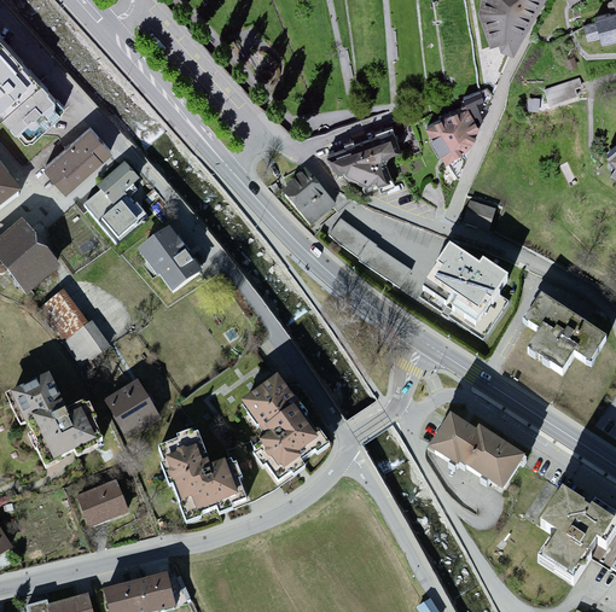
[(477,0),(488,39),(509,50),(538,0),(565,0),(567,1),(569,0),(477,0)]
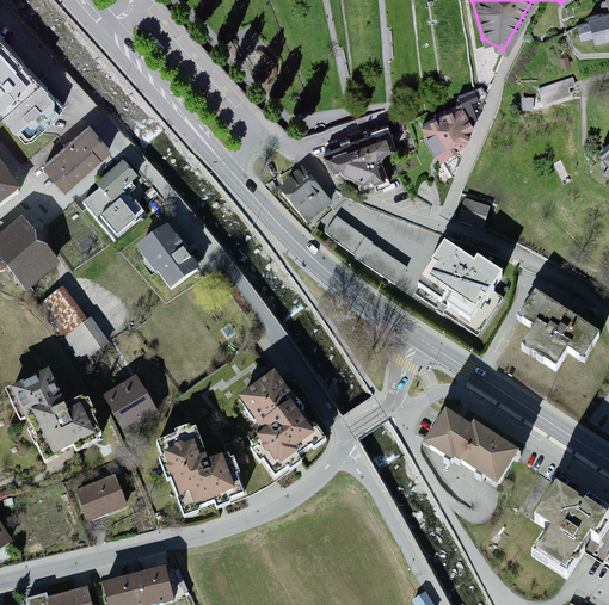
[(608,8),(572,19),(578,39),(591,36),(592,41),(608,35),(608,8)]
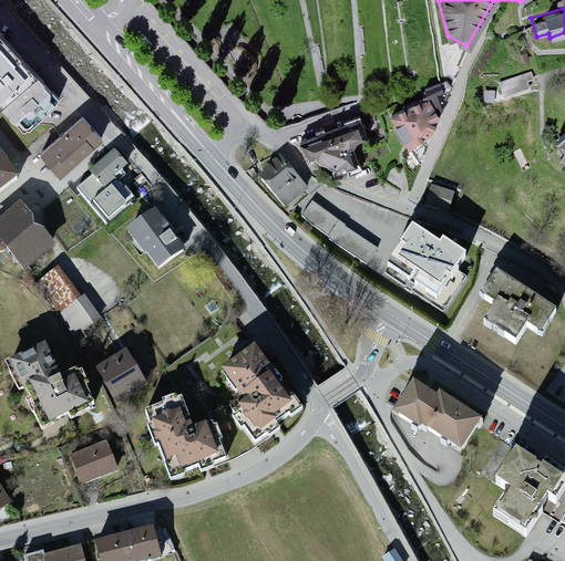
[(0,99),(31,70),(0,35),(0,99)]
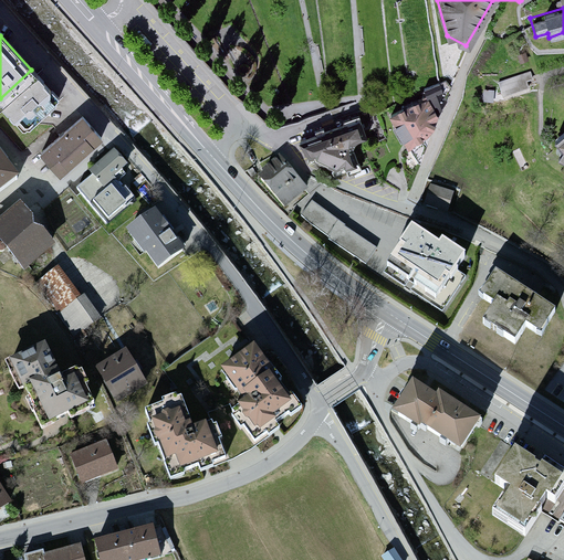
[(530,70),(482,82),(486,97),(534,84),(530,70)]
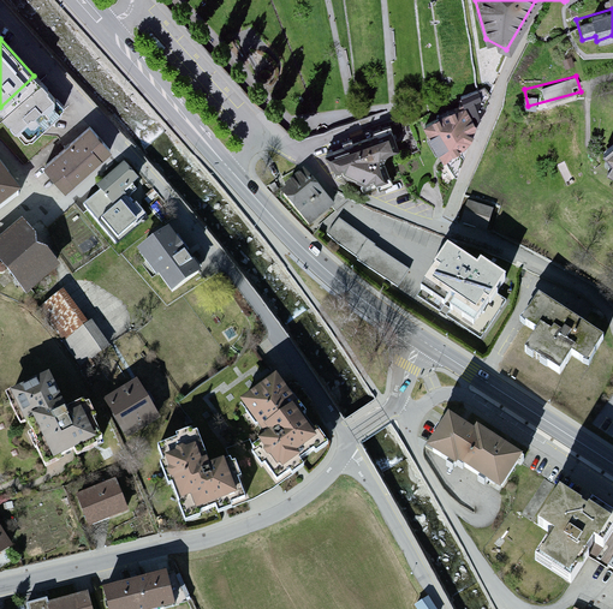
[(59,100),(39,77),(0,112),(25,138),(31,136),(60,109),(59,100)]
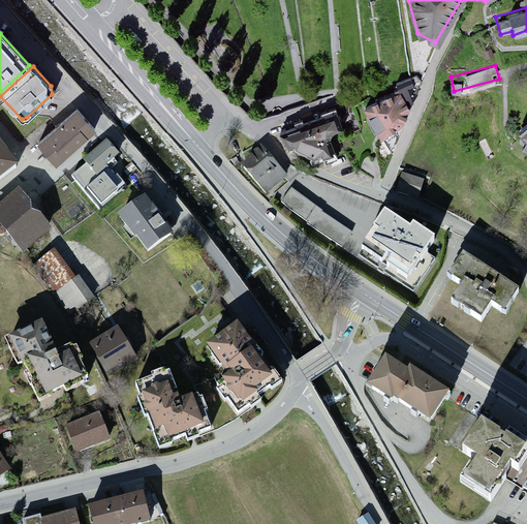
[(413,73),(395,80),(409,100),(416,85),(413,73)]
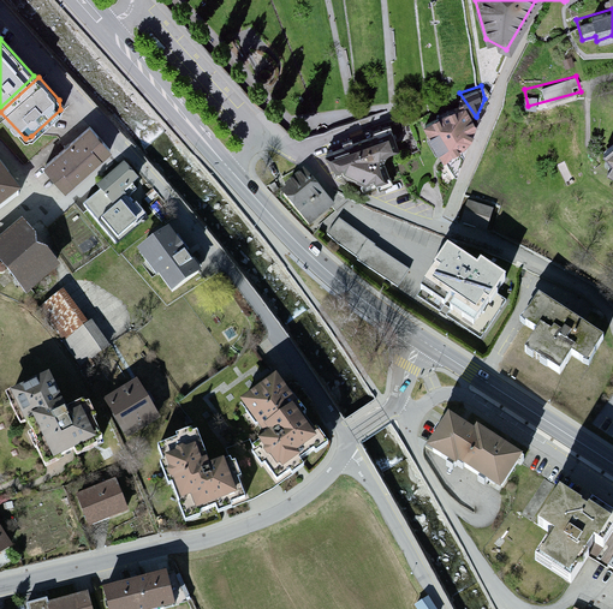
[(472,123),(462,103),(427,123),(444,153),(471,136),(472,123)]
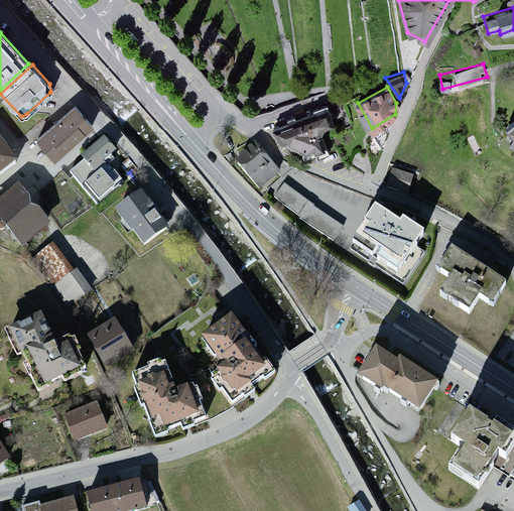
[(93,124),(75,102),(36,136),(54,157),(93,124)]
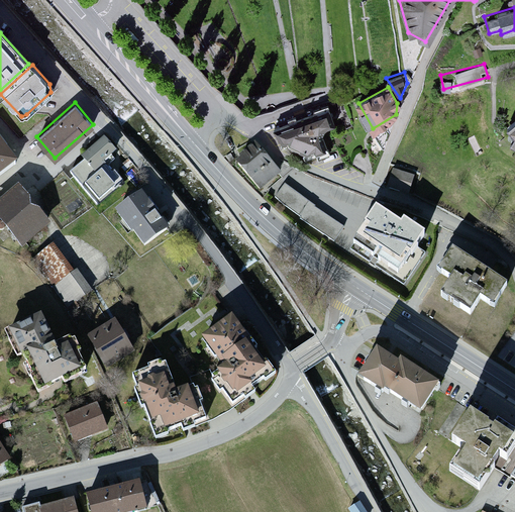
[(326,107),(272,123),(282,139),(307,152),(325,148),(320,134),(330,124),(326,107)]
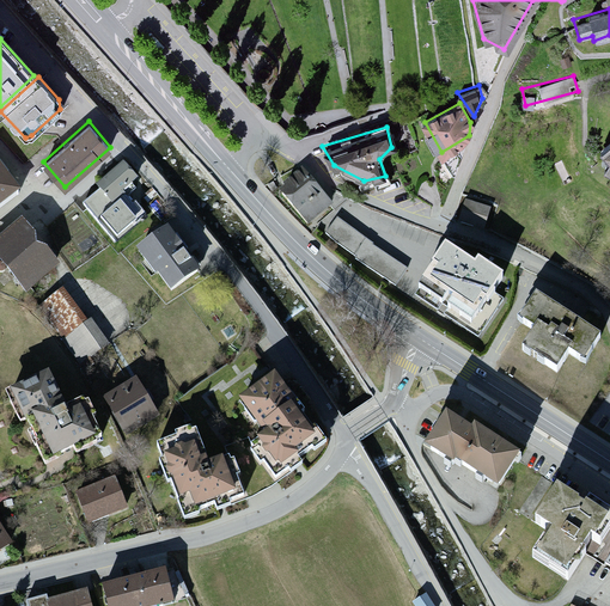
[(140,177),(122,158),(93,183),(98,188),(84,201),(116,237),(141,214),(122,193),(140,177)]
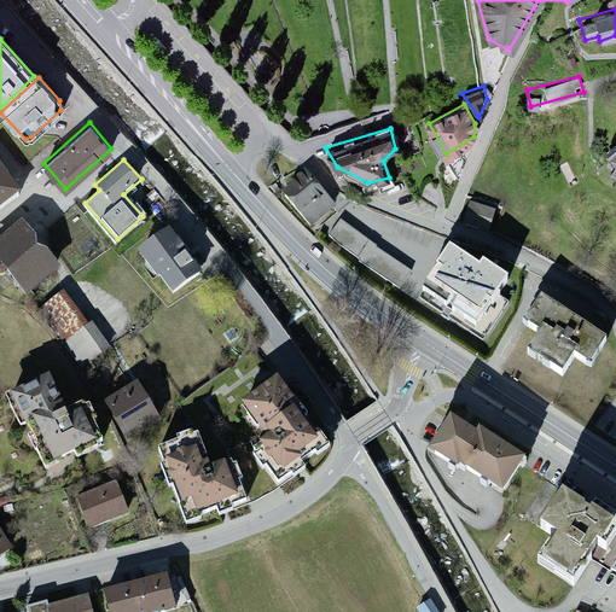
[(333,207),(302,167),(278,186),(309,226),(333,207)]
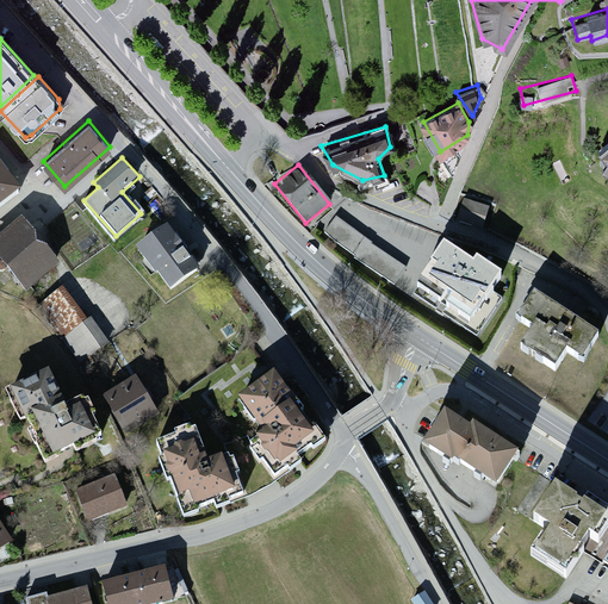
[(0,206),(18,193),(0,169),(0,206)]
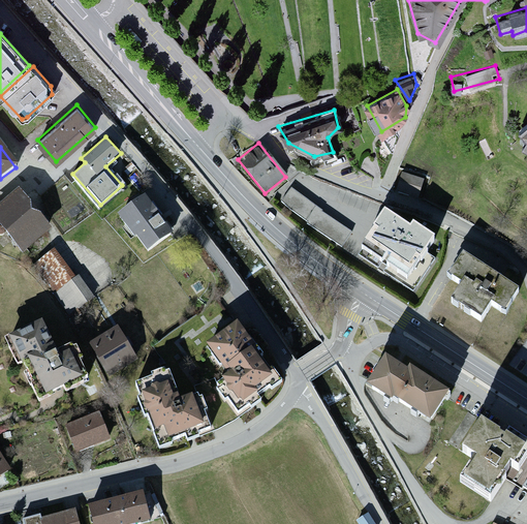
[(424,179),(402,170),(394,188),(416,197),(424,179)]
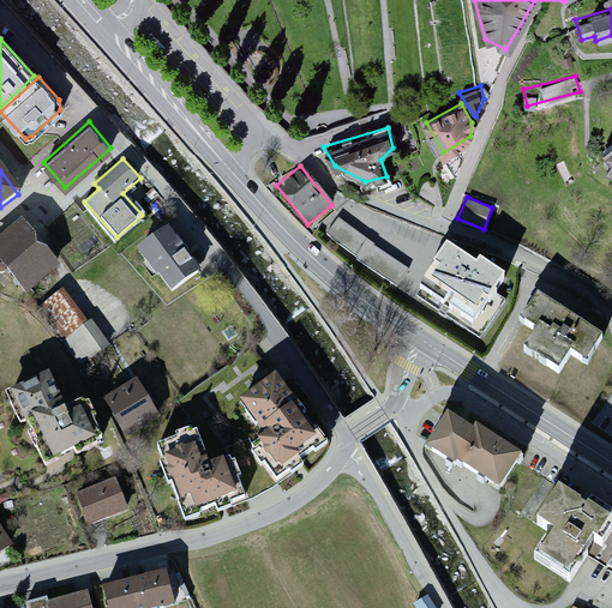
[(407,264),(337,214),(325,230),(394,281),(407,264)]
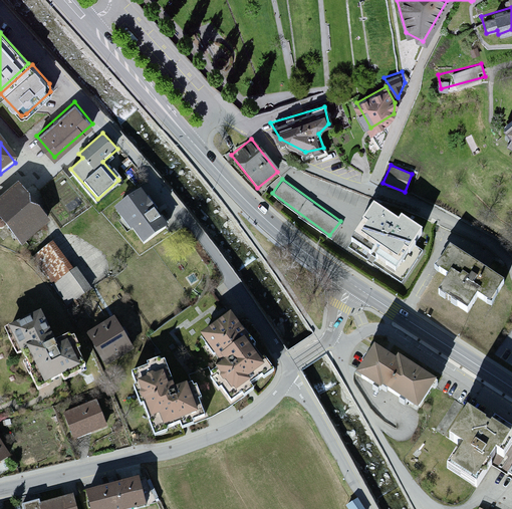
[(50,222),(17,182),(0,196),(0,219),(21,245),(50,222)]
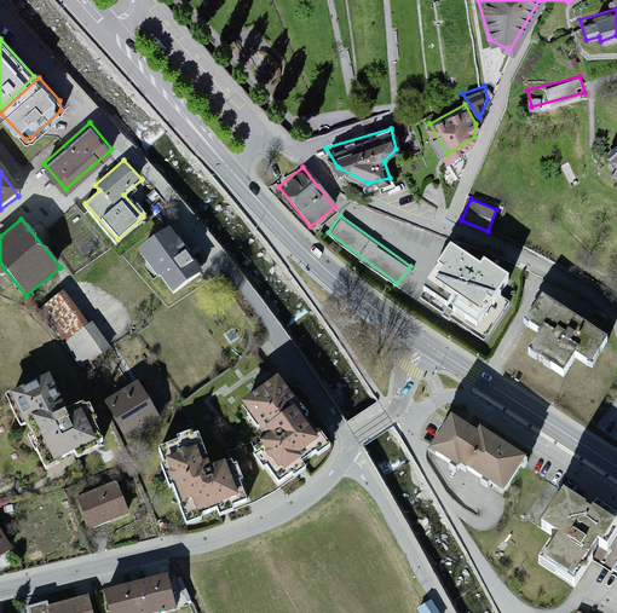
[(203,272),(169,229),(138,252),(172,296),(203,272)]
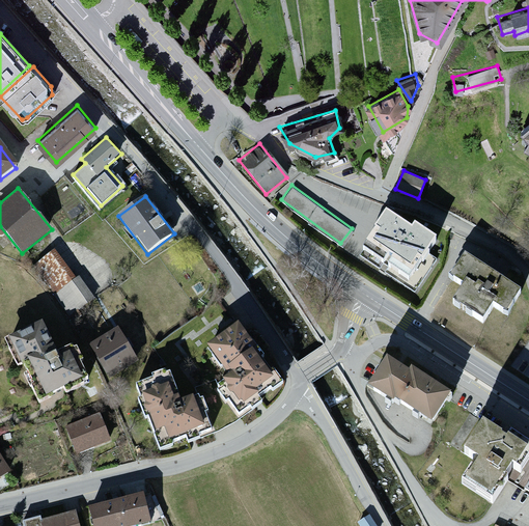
[(410,231),(386,214),(362,247),(416,286),(437,257),(427,251),(436,239),(416,224),(410,231)]
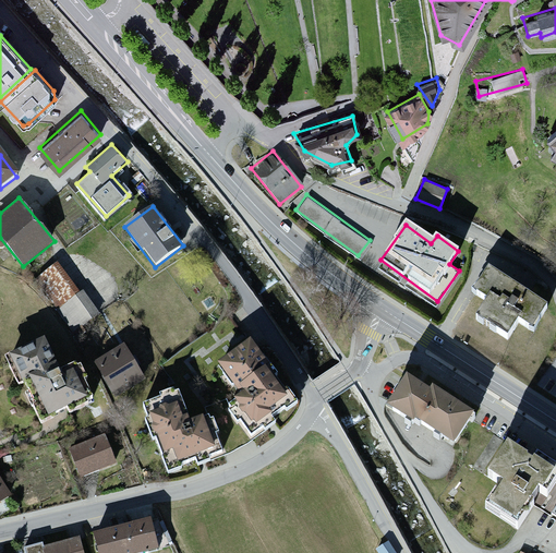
[(79,291),(57,261),(36,275),(58,307),(79,291)]
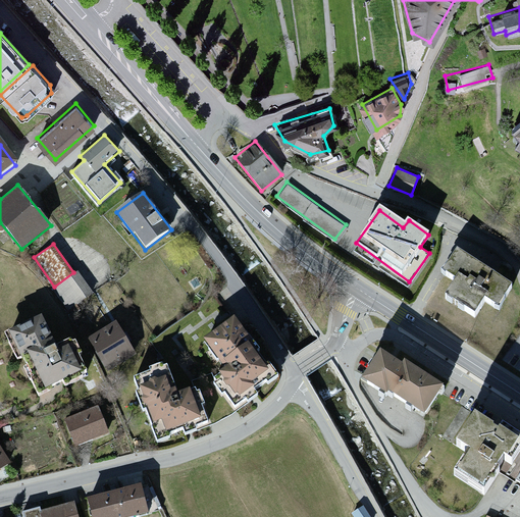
[(511,287),(457,252),(443,274),(454,281),(443,299),(474,319),(485,302),(497,309),(511,287)]
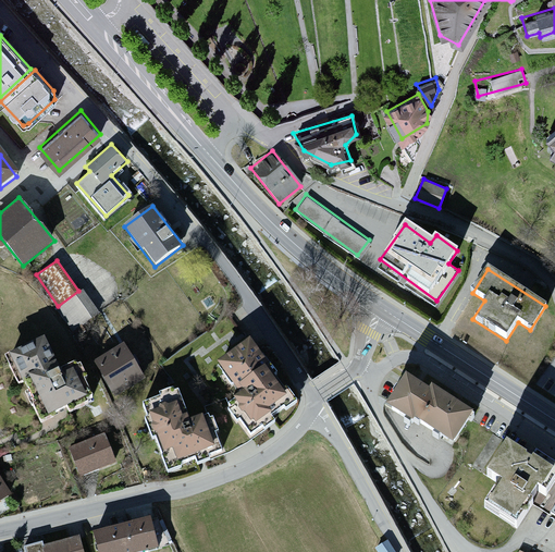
[(97,310),(82,289),(78,291),(58,306),(73,328),(97,310)]
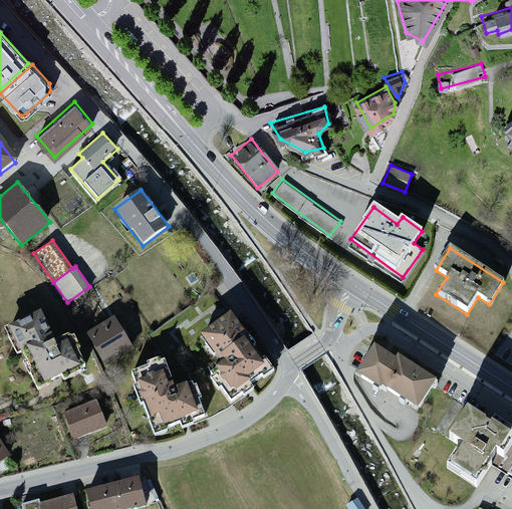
[(198,279),(193,270),(185,275),(190,284),(198,279)]
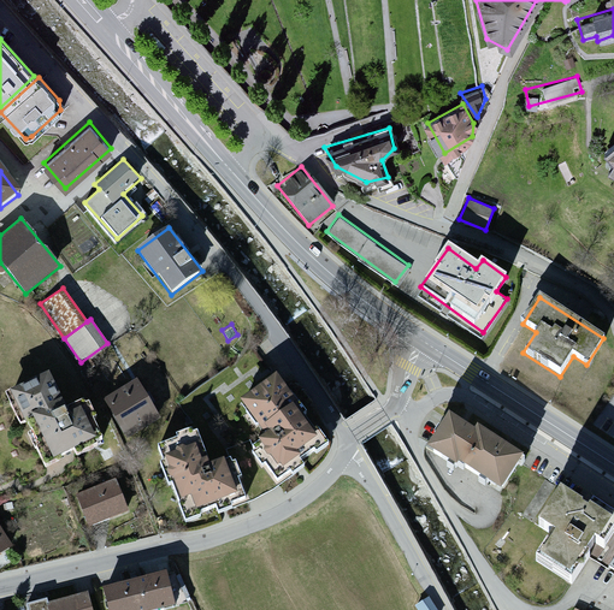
[(87,407),(69,415),(48,372),(7,392),(43,467),(102,439),(87,407)]
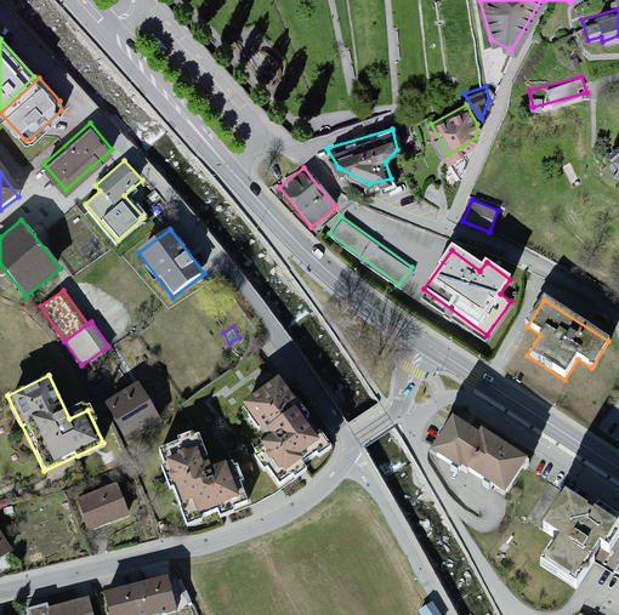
[(300,404),(278,376),(240,404),(267,442),(251,453),(279,490),(308,468),(300,457),(319,443),(294,409),(300,404)]
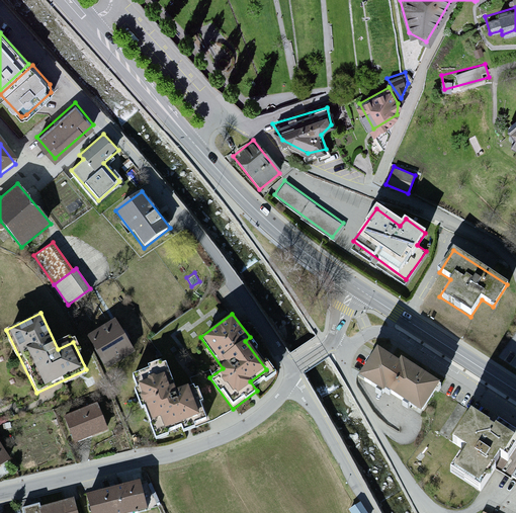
[(133,349),(113,318),(86,335),(105,366),(133,349)]
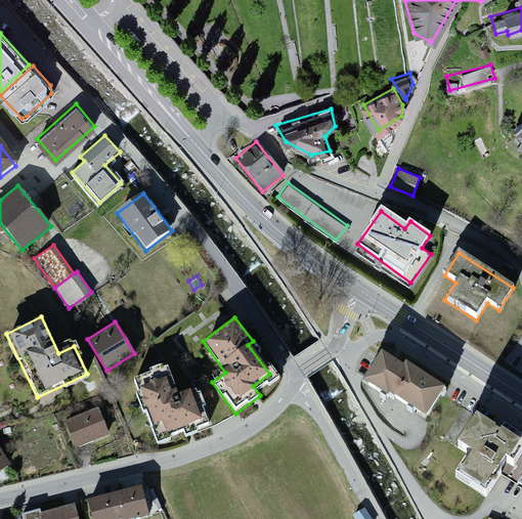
[(403,369),(381,354),(362,382),(389,399),(392,395),(427,419),(447,389),(406,362),(403,369)]
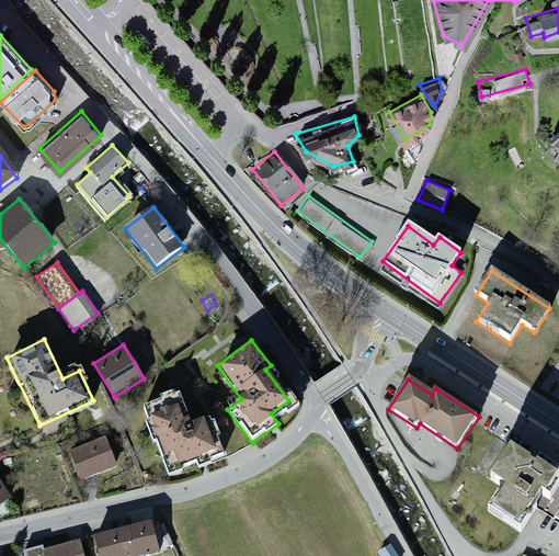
[(173,395),(145,407),(164,455),(172,452),(178,465),(216,450),(204,419),(191,423),(189,418),(183,420),(173,395)]
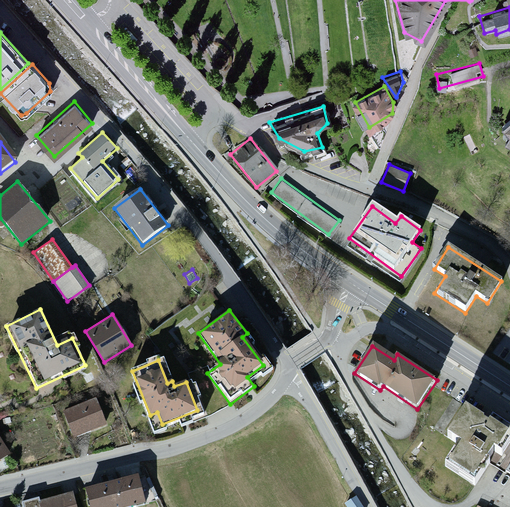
[(106,423),(95,396),(62,410),(73,436),(106,423)]
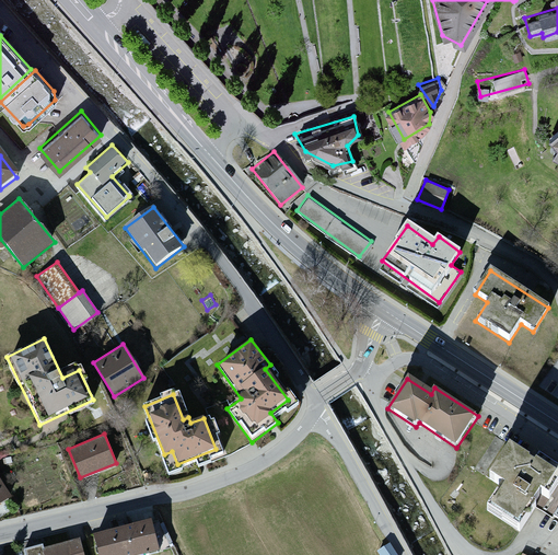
[(557,478),(557,474),(508,444),(485,482),(502,493),(491,511),(518,528),(534,500),(542,506),(557,478)]
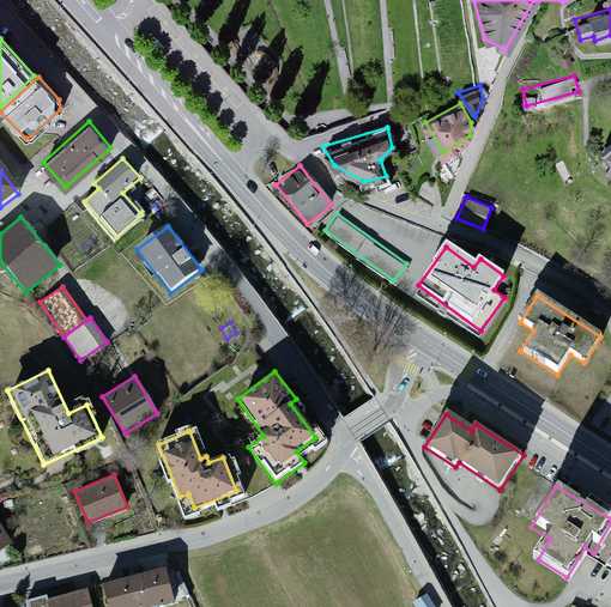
[(0,548),(13,540),(0,520),(0,548)]
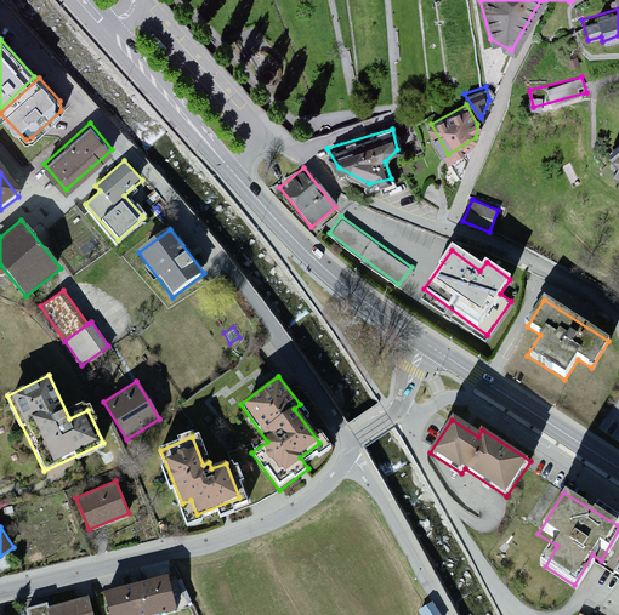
[(166,575),(104,591),(111,614),(157,614),(175,610),(166,575)]
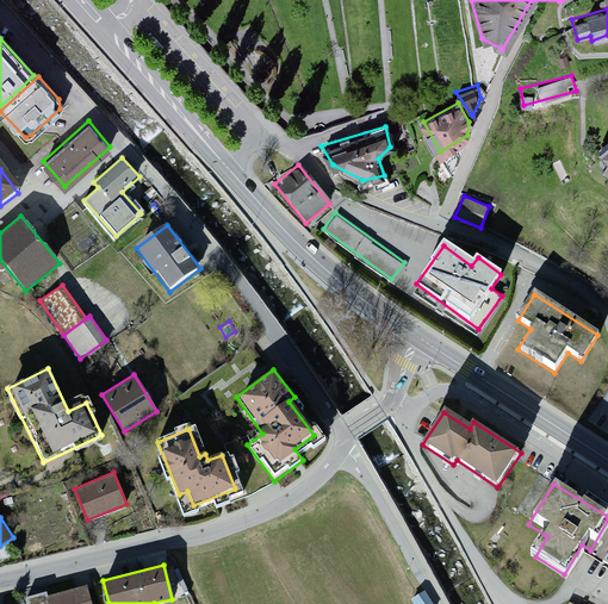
[(45,590),(24,596),(26,603),(91,603),(86,583),(48,593),(45,590)]
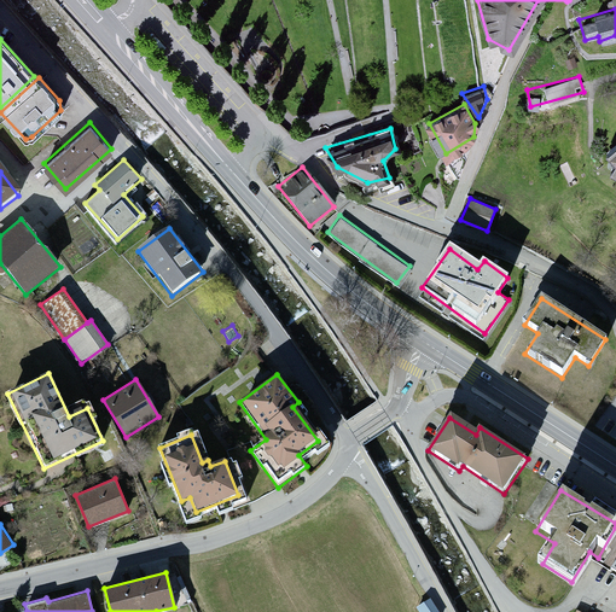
[(441,611),(430,596),(416,605),(419,611),(441,611)]
